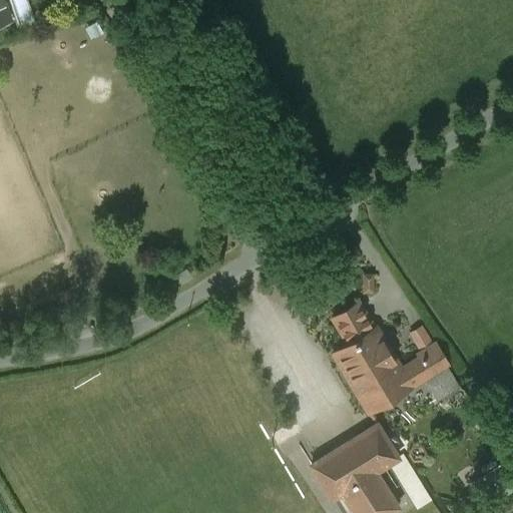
[(0,0),(0,22),(8,20),(1,0),(0,0)]
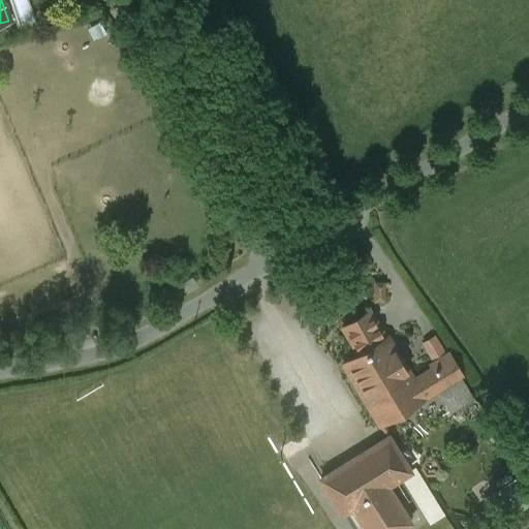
[(369,311),(342,328),(358,354),(385,338),(369,311)]
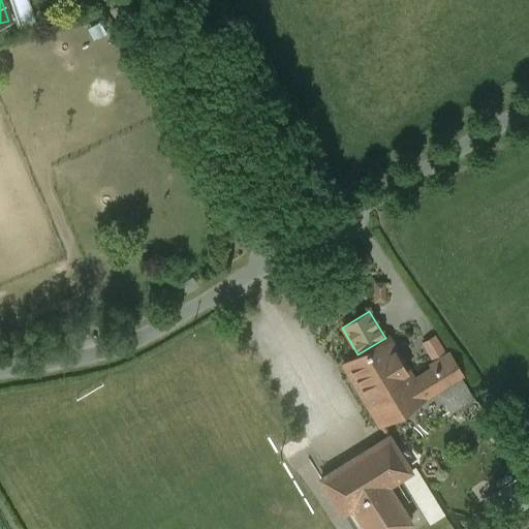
[(358,354),(342,364),(378,424),(459,373),(447,353),(431,364),(433,368),(412,379),(407,370),(386,337),(385,338),(358,354)]
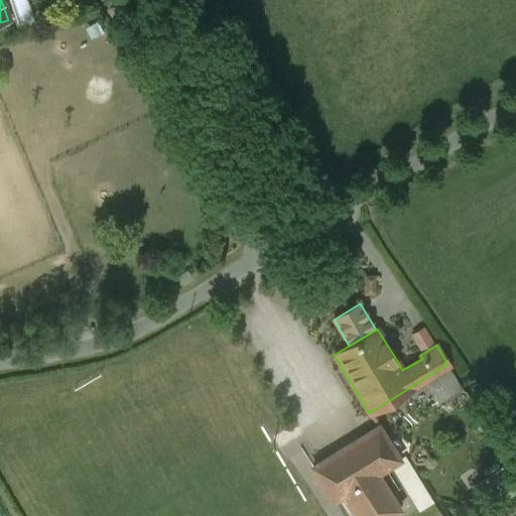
[(378,425),(311,467),(333,501),(343,495),(356,515),(387,515),(399,509),(377,473),(399,460),(378,425)]
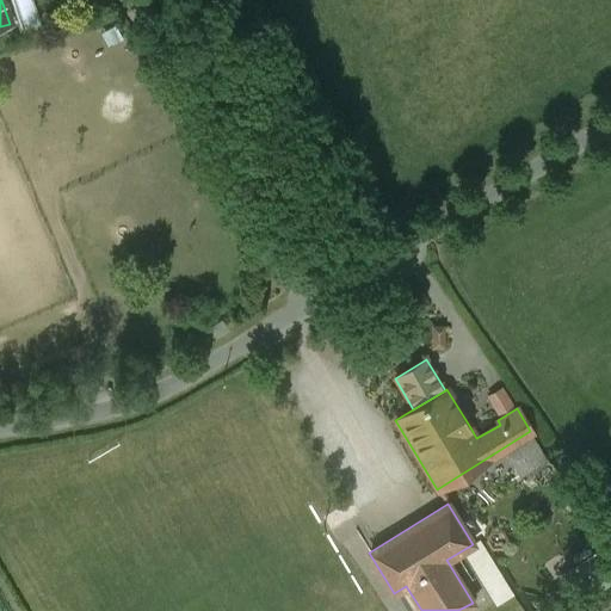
[(581,585),(571,568),(559,576),(569,592),(581,585)]
